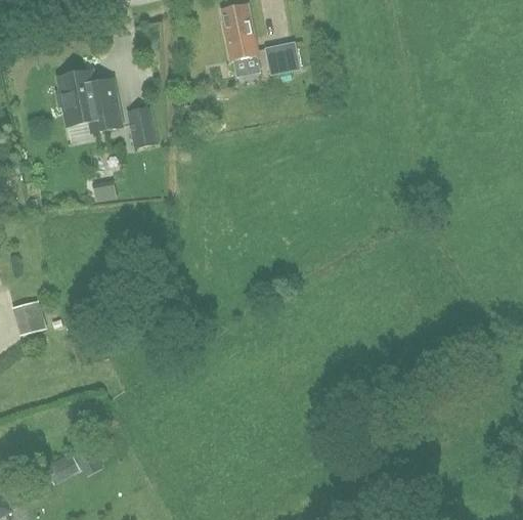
[(224,19),(222,20),(230,59),(255,55),(251,35),(252,34),(246,2),(222,7),(224,19)]
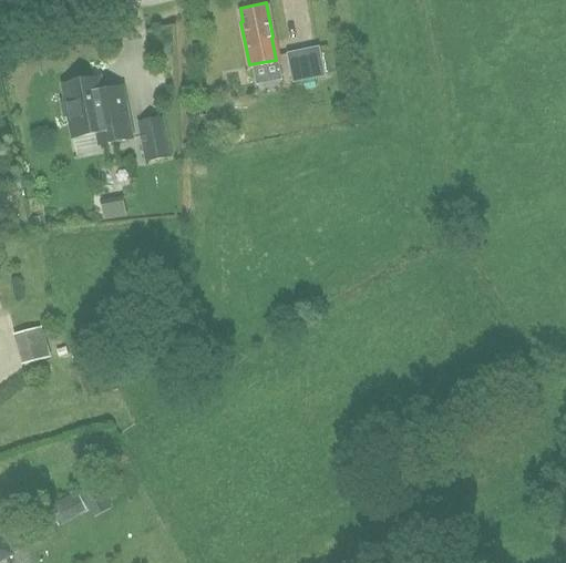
[(292,79),(323,72),(317,44),(286,50),(292,79)]
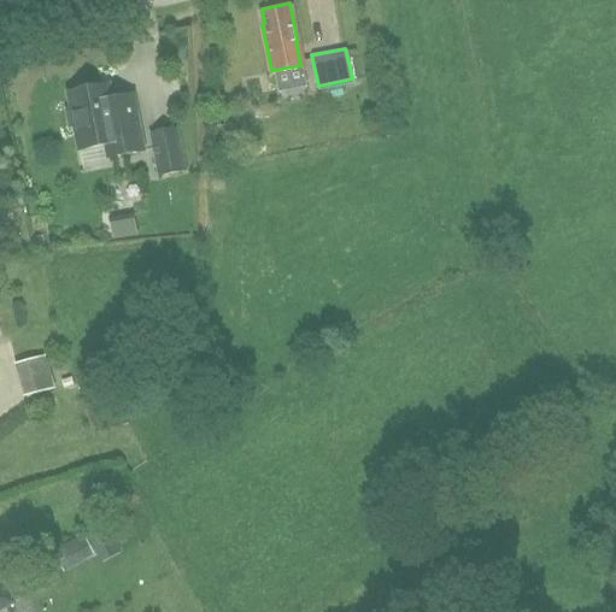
[(282,70),(286,88),(309,83),(305,66),(282,70)]
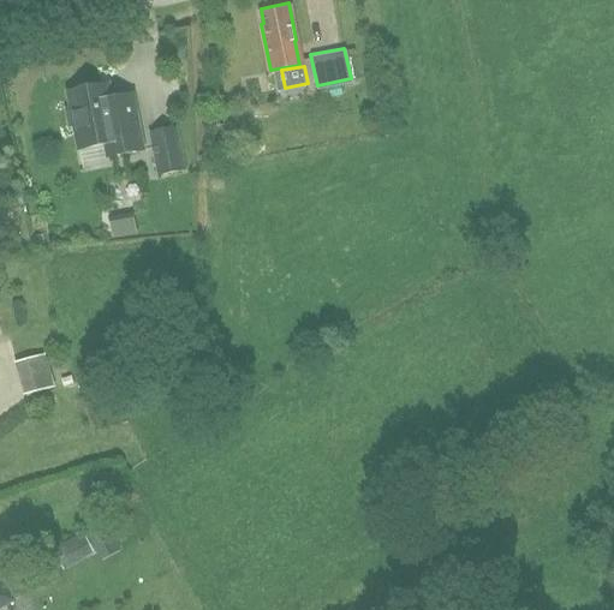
[(131,91),(109,95),(107,81),(67,89),(70,105),(65,106),(69,124),(73,123),(78,147),(102,142),(105,157),(142,150),(131,91)]
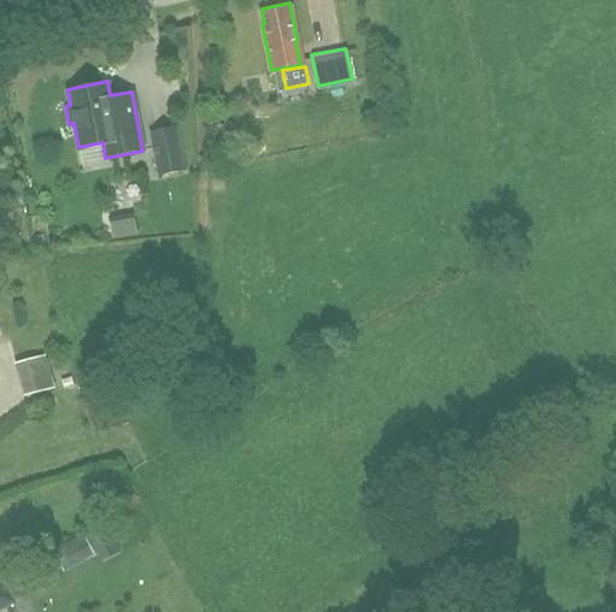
[(176,124),(150,130),(158,172),(185,168),(176,124)]
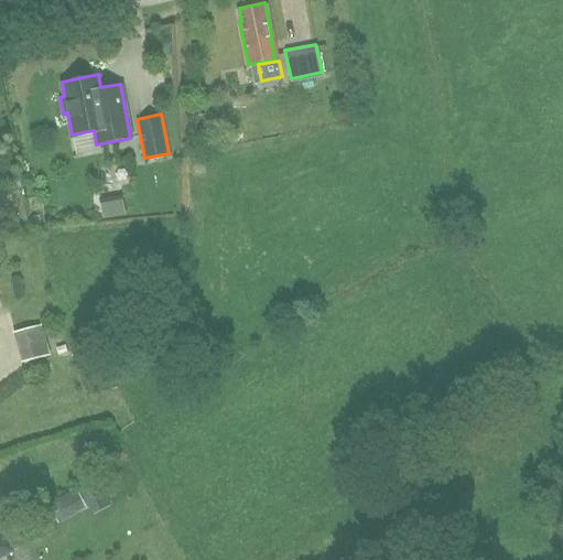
[(41,321),(14,330),(23,357),(50,348),(41,321)]
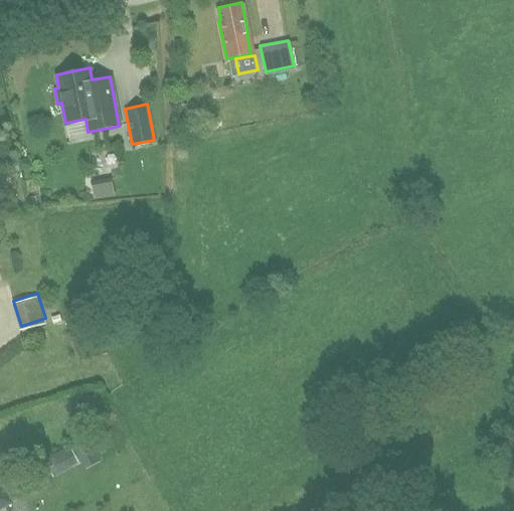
[(80,463),(99,454),(90,437),(71,447),(80,463)]
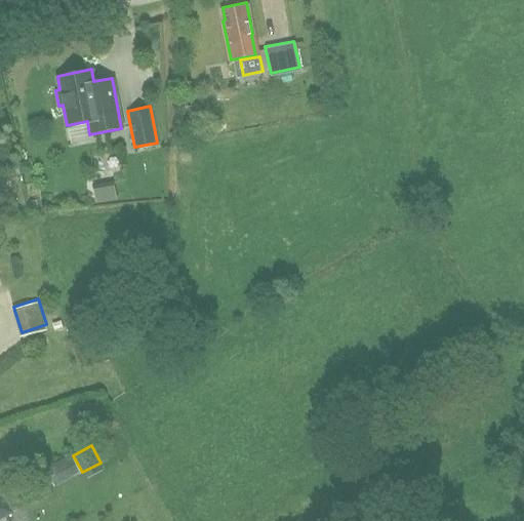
[(53,483),(80,470),(70,451),(44,466),(53,483)]
